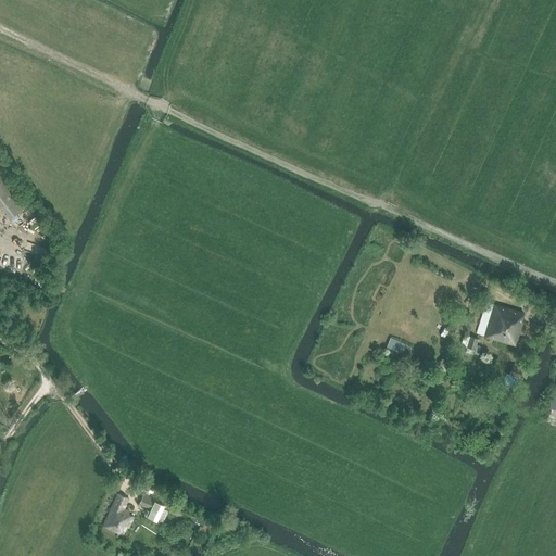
[(0,173),(0,205),(10,218),(26,205),(1,173),(0,173)]
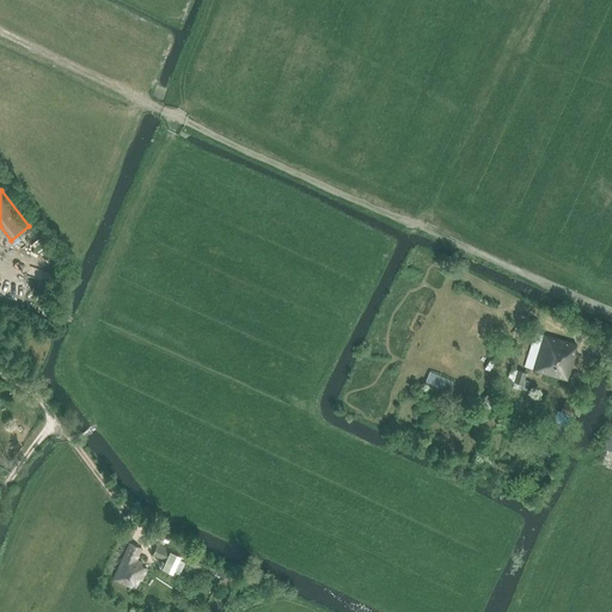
[(573,354),(575,344),(534,332),(524,368),(565,380),(574,354),(573,354)]
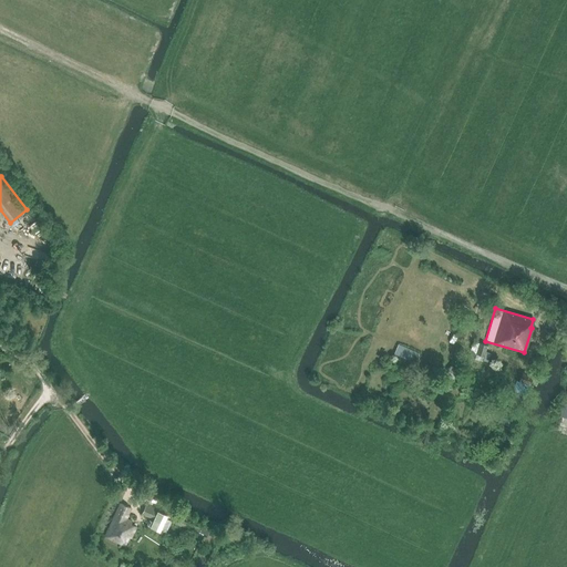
[(473,341),(471,351),(476,353),(484,356),(485,352),(487,346),(480,343),(473,341)]
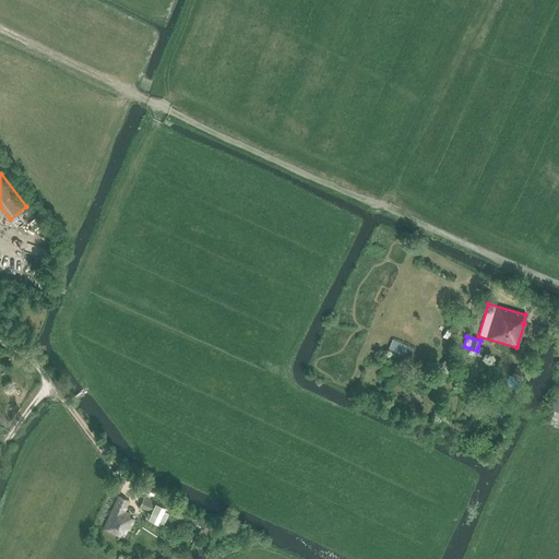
[(389,348),(409,358),(413,349),(392,341),(389,348)]
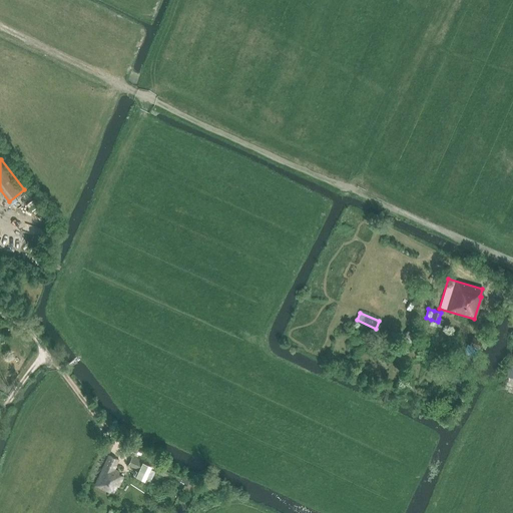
[(403,341),(411,344),(415,335),(409,332),(403,341)]
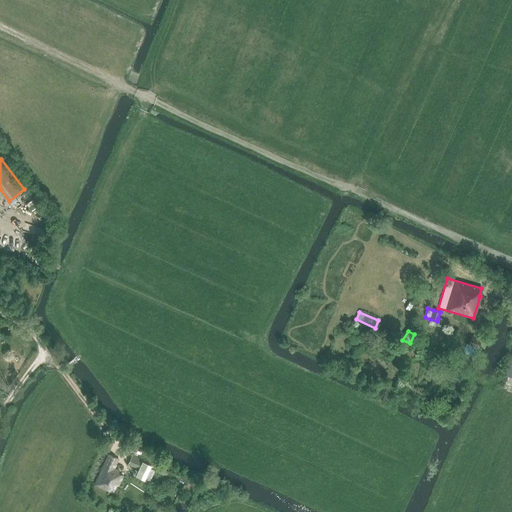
[(471,335),(468,345),(479,348),(482,339),(471,335)]
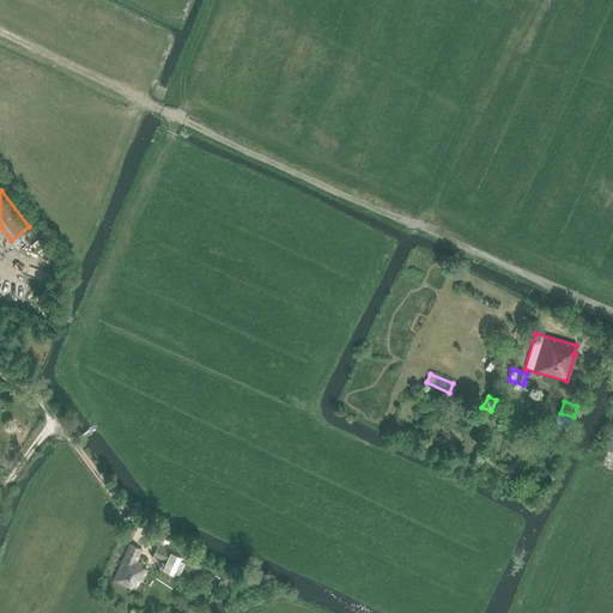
[(474,429),(480,431),(484,423),(489,424),(491,417),(486,416),(487,412),(479,410),(474,429)]
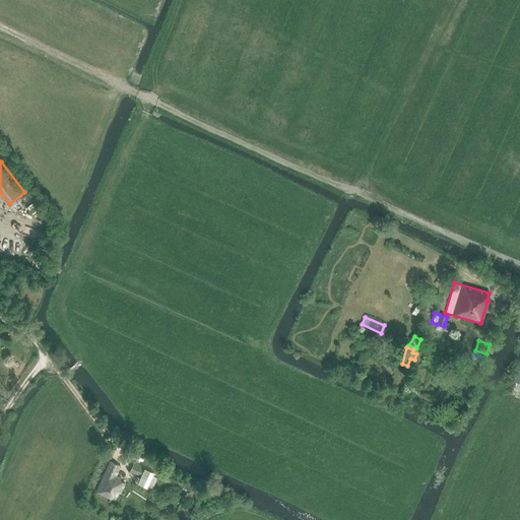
[(463,371),(472,374),(473,372),(478,374),(482,363),(479,362),(482,353),(473,350),(471,359),(469,359),(466,367),(465,367),(463,371)]
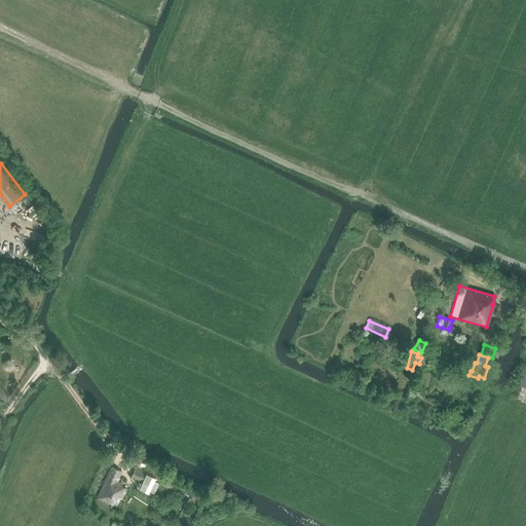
[(382,374),(395,380),(398,374),(384,369),(382,374)]
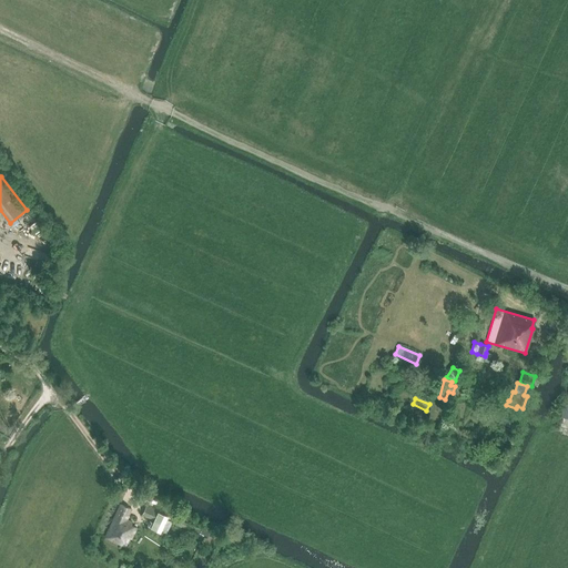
[(121,506),(105,538),(121,545),(125,537),(130,539),(131,539),(137,528),(131,526),(132,523),(128,520),(132,509),(121,505),(121,506)]
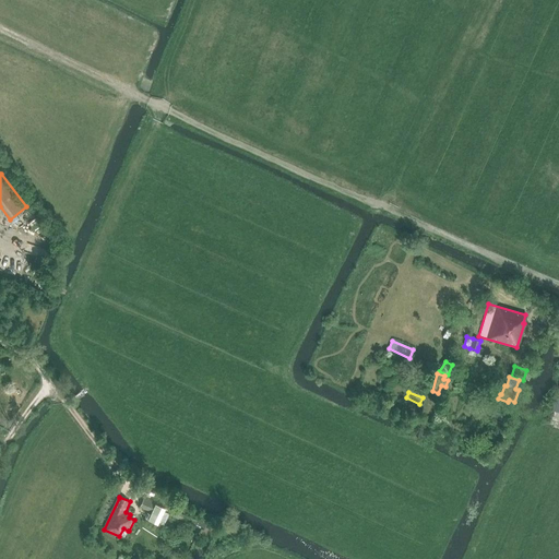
[(164,509),(155,504),(156,504),(144,499),(140,508),(152,513),(149,520),(157,524),(162,515),(161,515),(164,509)]
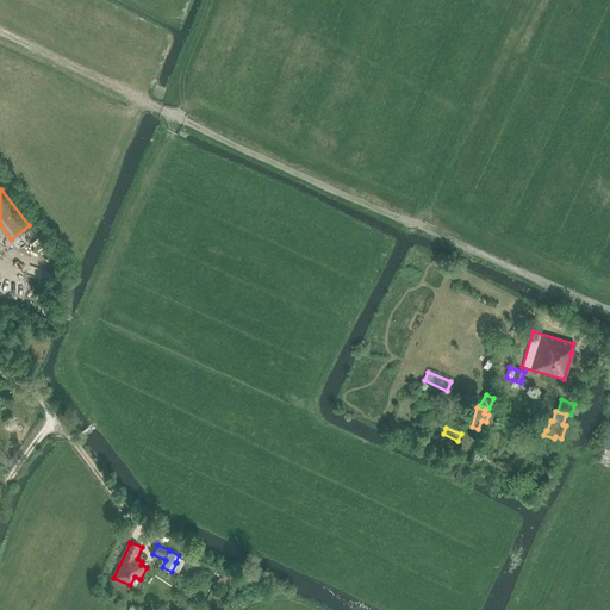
[(184,561),(197,567),(201,558),(188,553),(184,561)]
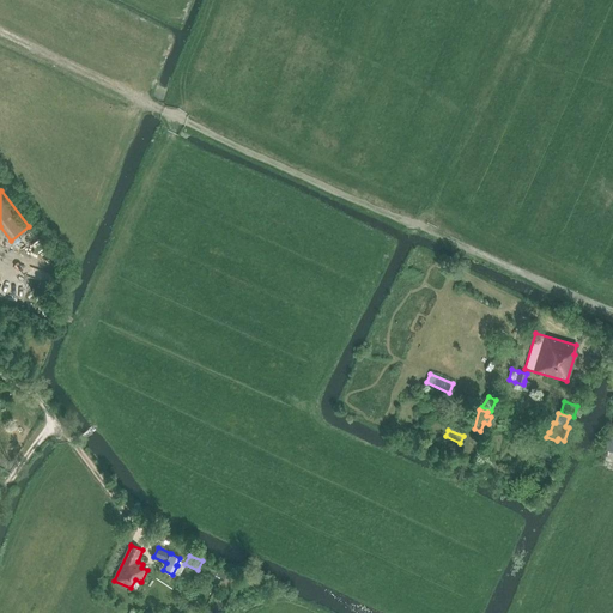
[(226,575),(211,568),(210,572),(213,574),(212,576),(219,580),(220,577),(224,578),(226,575)]
